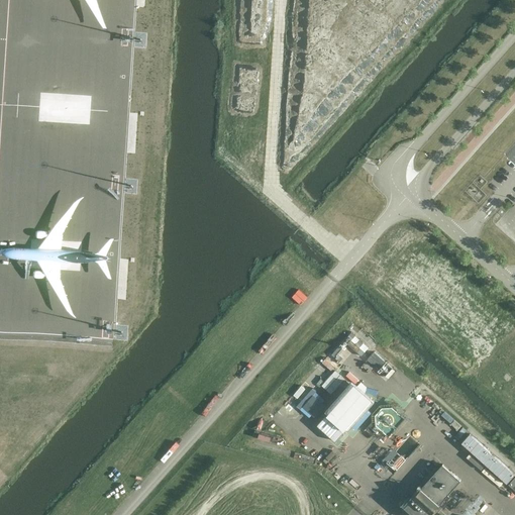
[(300,306),(306,298),(298,291),(291,299),(300,306)]
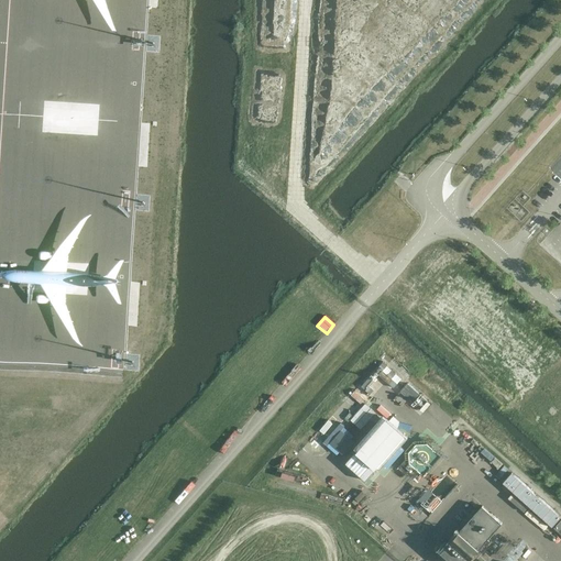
[(398,394),(420,415),(430,404),(408,383),(398,394)]
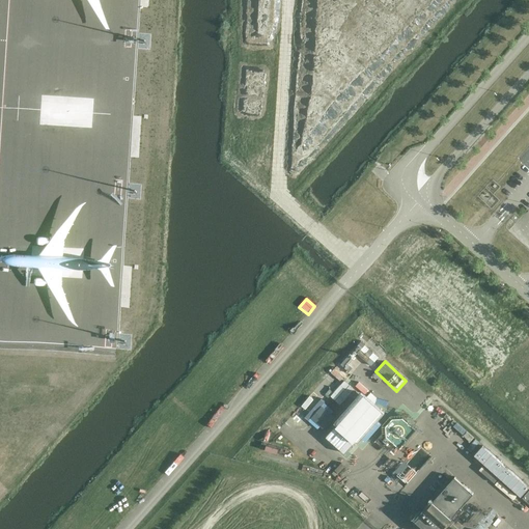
[(357,445),(384,412),(361,394),(365,390),(357,384),(353,389),(342,381),(325,401),(319,397),(304,417),(322,433),(330,423),(334,426),(325,438),(344,454),(354,443),(357,445)]
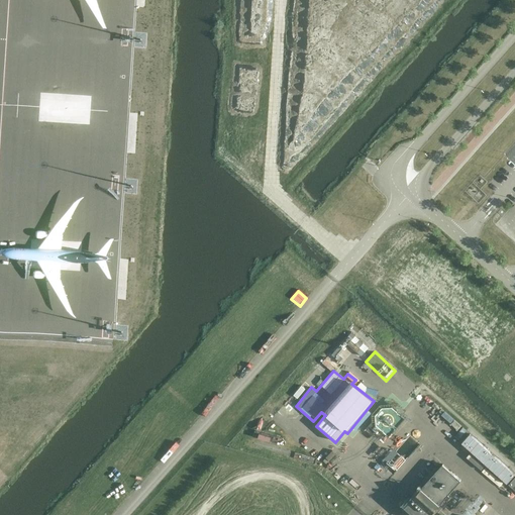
[(469,434),(459,444),(507,485),(503,489),(514,499),(514,471),(478,439),(477,441),(469,434)]
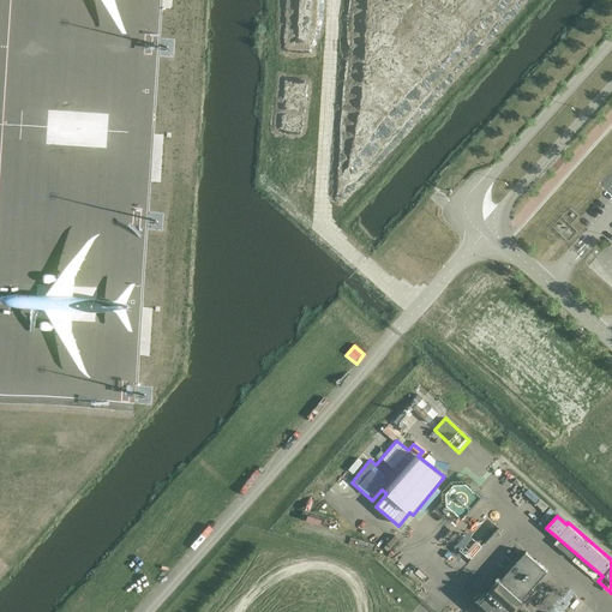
[(511,611),(545,574),(523,555),(479,605),(486,611),(511,611)]
